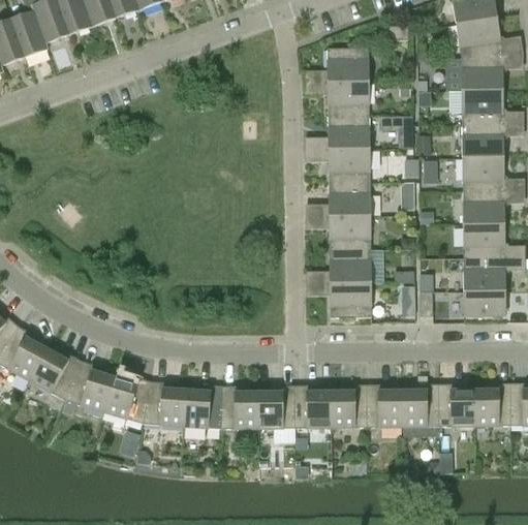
[(23,0),(27,11),(11,18),(25,56),(49,48),(31,0),(23,0)]
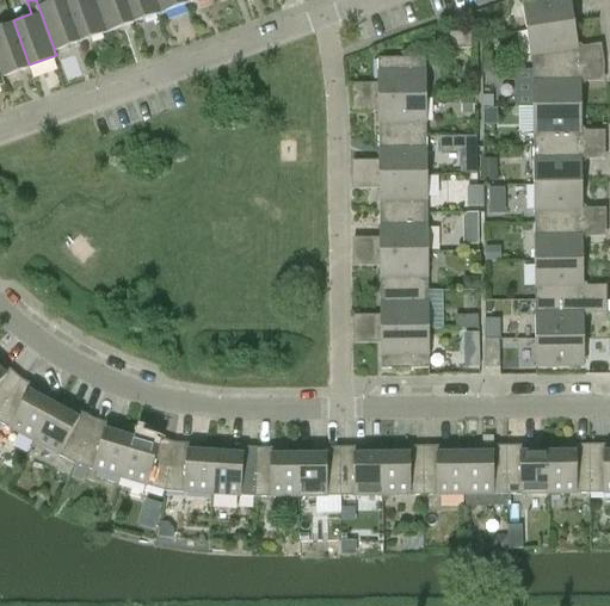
[(47,0),(36,0),(56,55),(54,48),(80,39),(66,0),(47,0)]
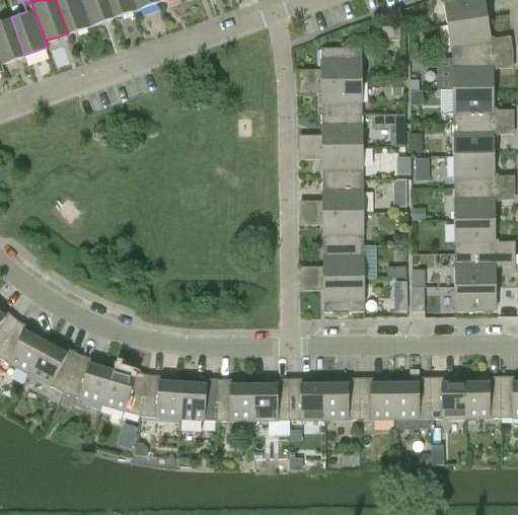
[(56,0),(68,33),(91,24),(82,0),(56,0)]
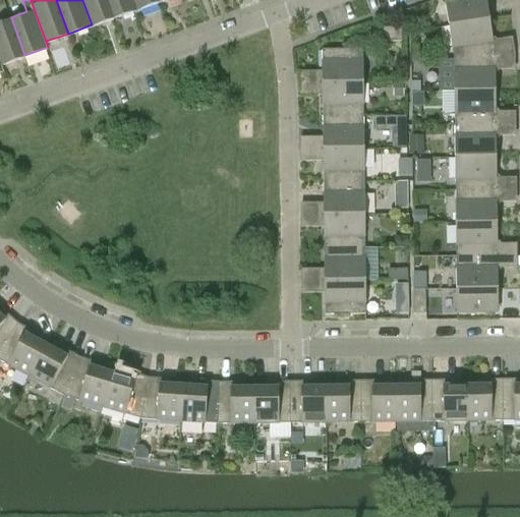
[(82,0),(92,24),(115,16),(109,0),(82,0)]
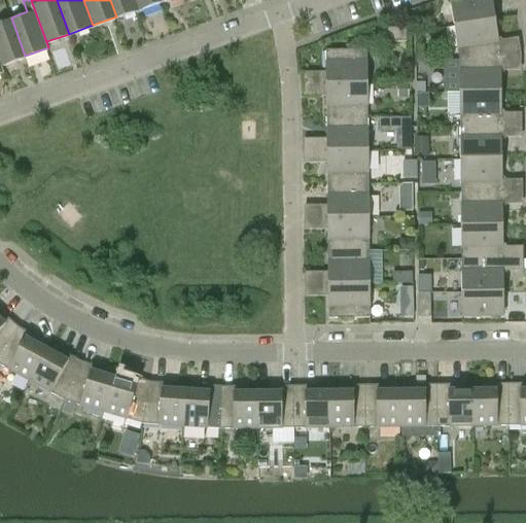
[(110,0),(116,16),(139,8),(136,0),(110,0)]
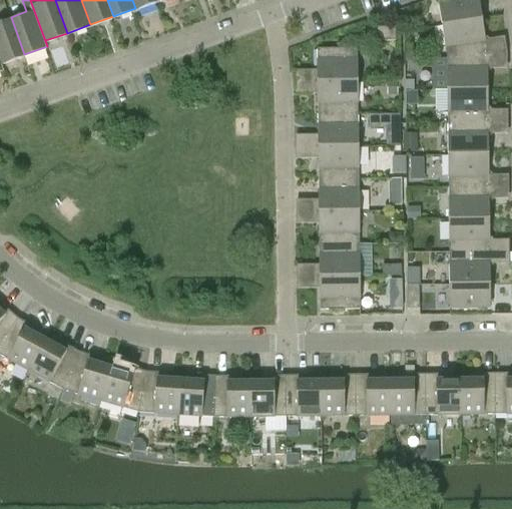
[(132,0),(135,8),(158,0),(132,0)]
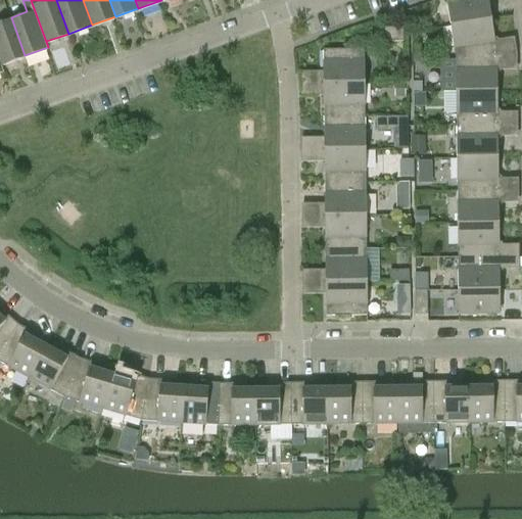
[(447,0),(452,24),(491,17),(488,0),(447,0)]
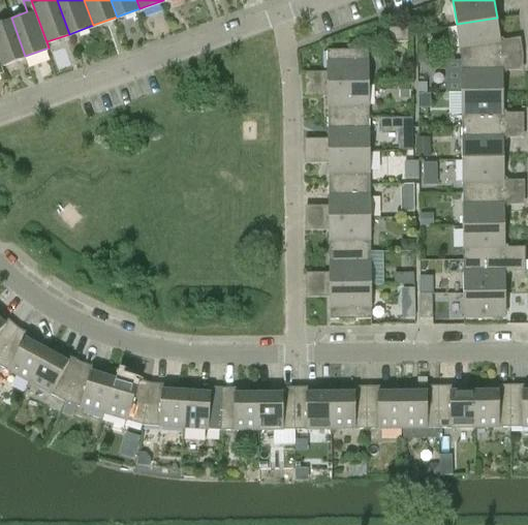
[(0,21),(0,59),(4,70),(2,64),(25,56),(11,18),(0,21)]
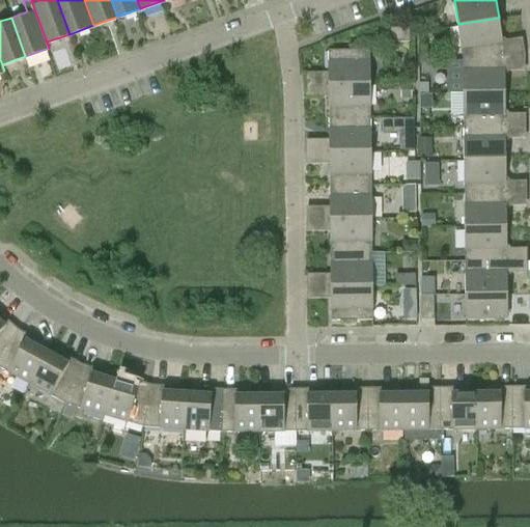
[(499,18),(458,24),(463,57),(504,53),(499,18)]
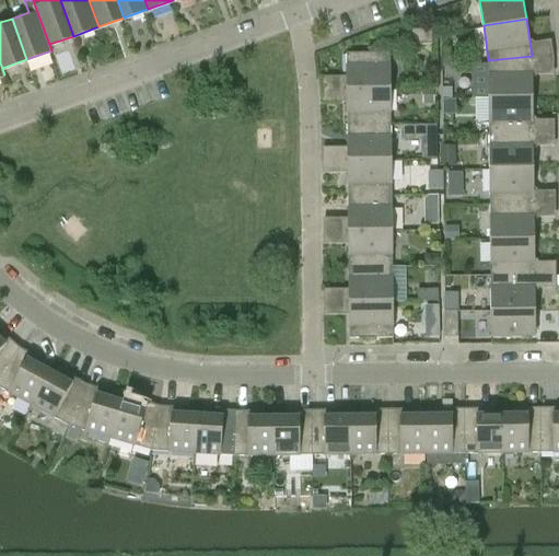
[(405,32),(406,41),(433,41),(433,32),(433,25),(406,25),(405,32)]
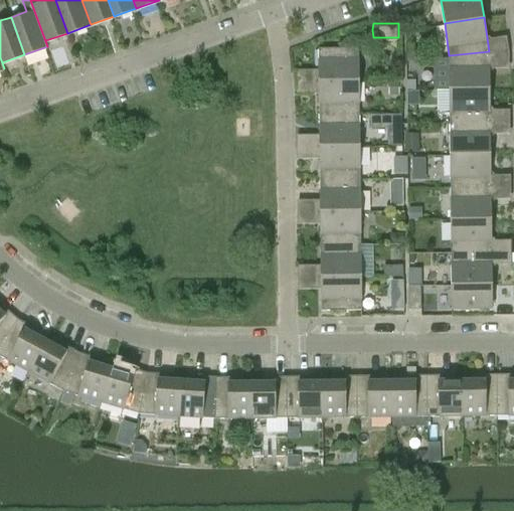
[(424,43),(409,43),(409,56),(424,56),(424,43)]
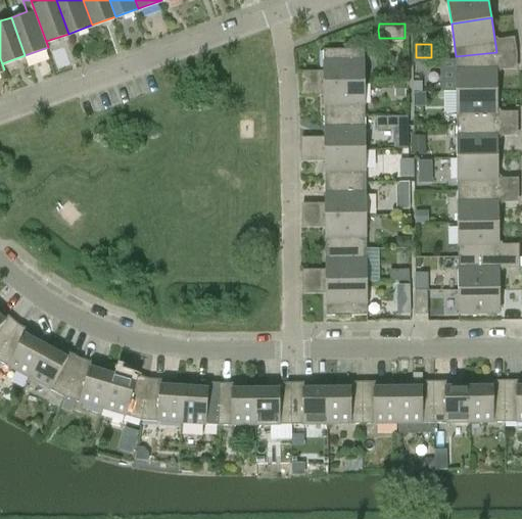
[(324,47),(324,81),(365,80),(365,46),(324,47)]
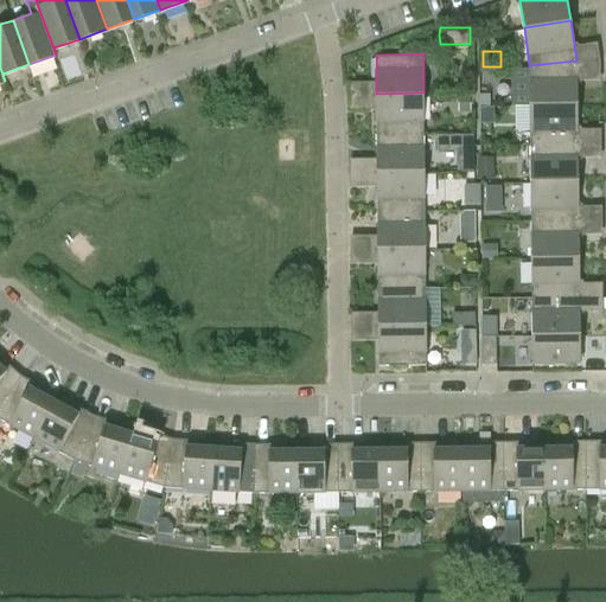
[(530,103),(578,103),(576,61),(529,65),(530,103)]
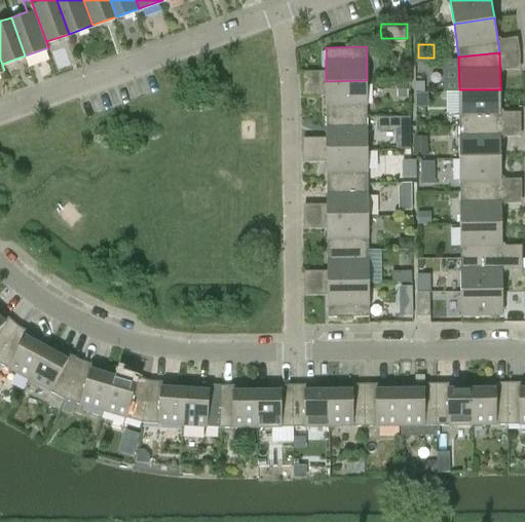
[(425,78),(417,78),(417,89),(425,89),(425,78)]
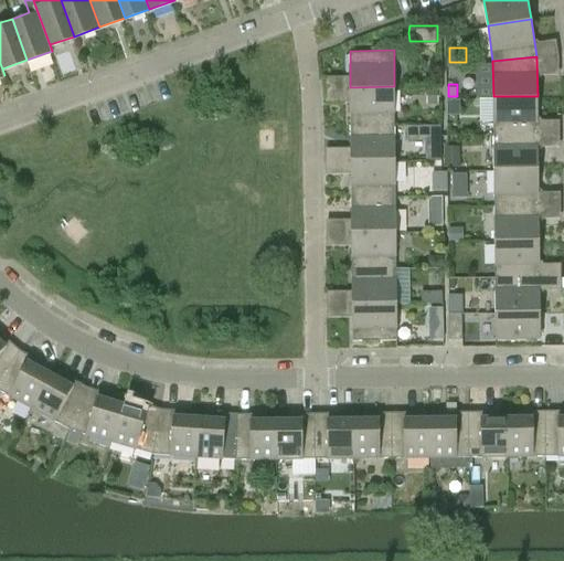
[(394,86),(350,87),(350,123),(394,123),(394,86)]
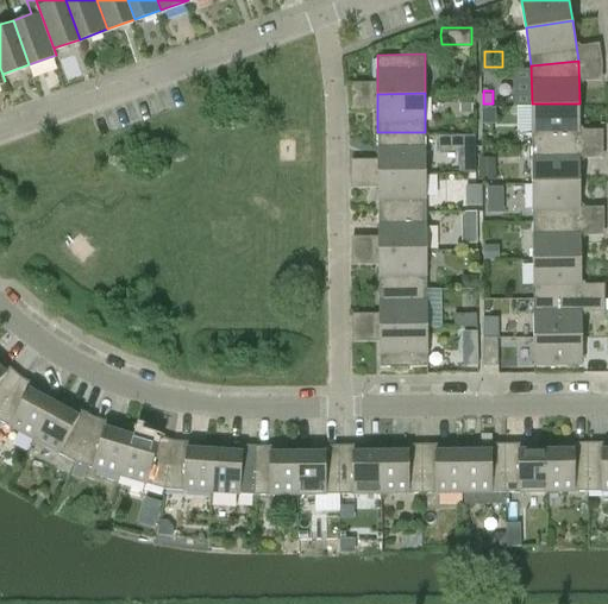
[(462,108),(472,108),(472,94),(462,94),(462,108)]
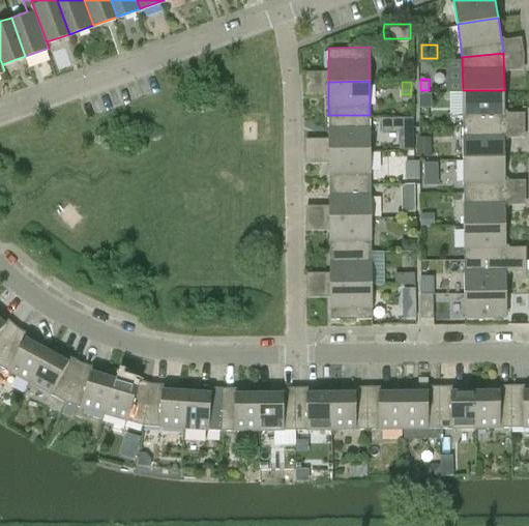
[(504,90),(463,90),(463,123),(504,123),(504,90)]
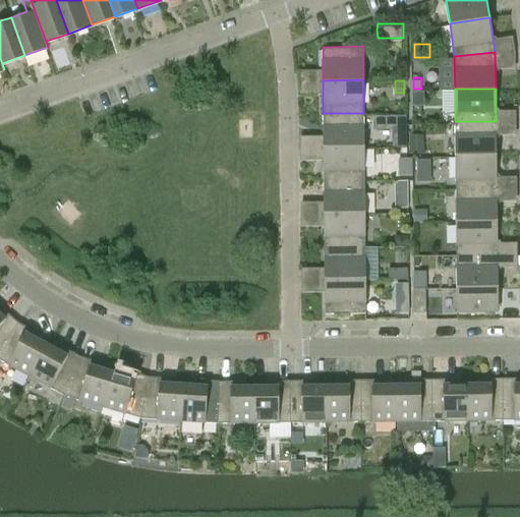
[(374,113),(374,124),(393,124),(393,128),(393,144),(406,144),(406,128),(406,122),(406,112),(374,113)]
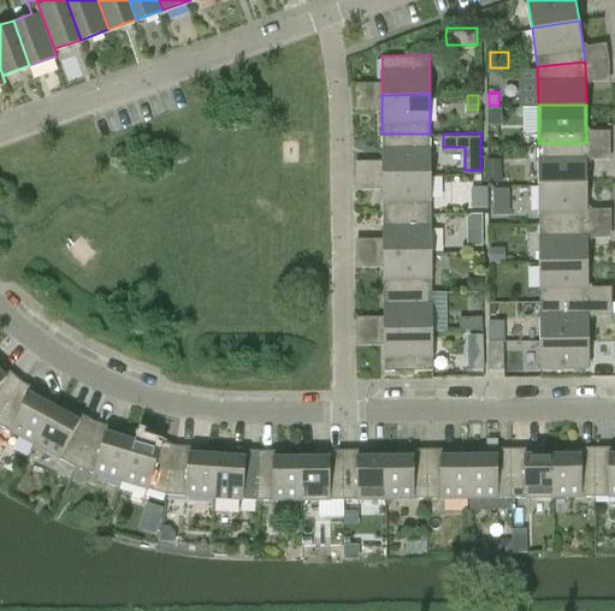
[(430,134),(382,134),(383,172),(431,172),(430,134)]
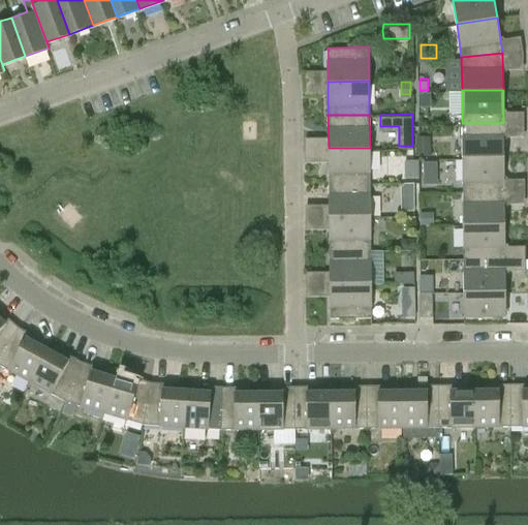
[(462,123),(462,157),(503,156),(503,123),(462,123)]
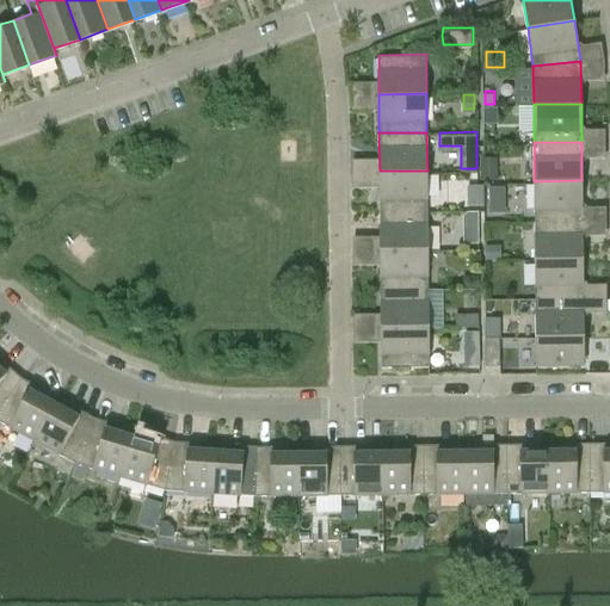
[(484,177),(499,177),(499,154),(484,155),(484,177)]
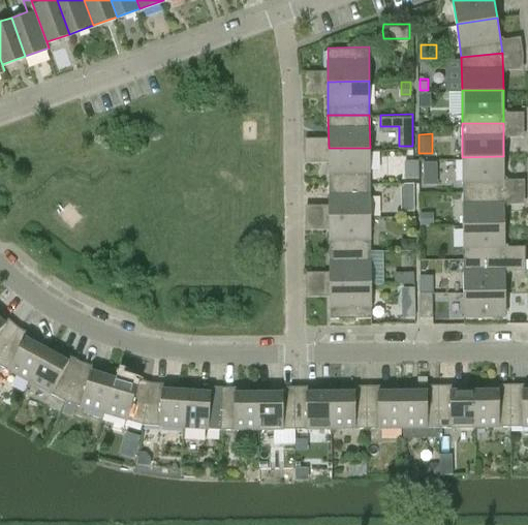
[(370,148),(329,148),(329,182),(370,181),(370,148)]
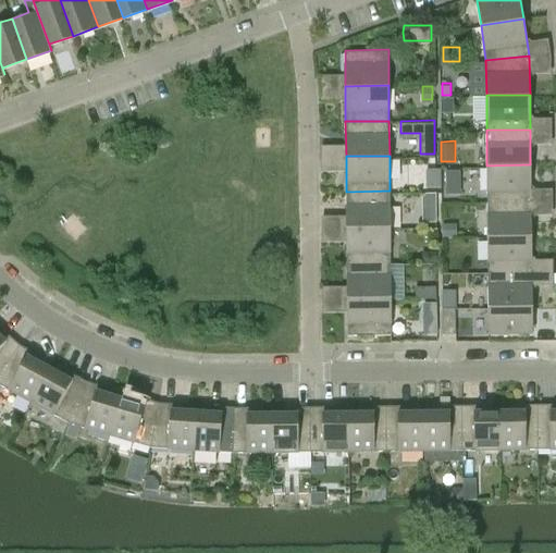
[(530,164),(486,166),(487,200),(531,200),(530,164)]
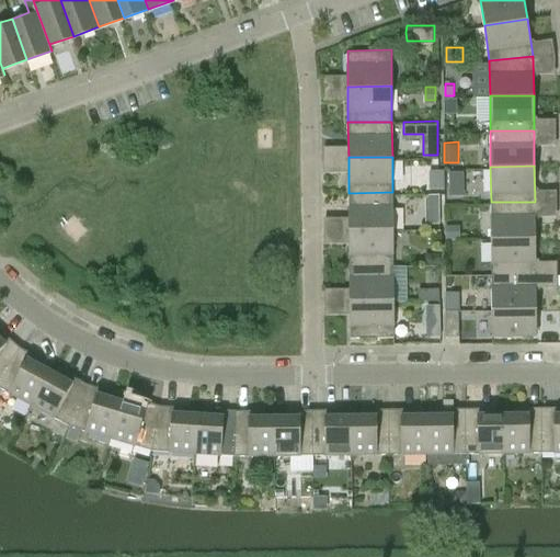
[(430,186),(444,186),(444,185),(444,168),(430,168),(430,186)]
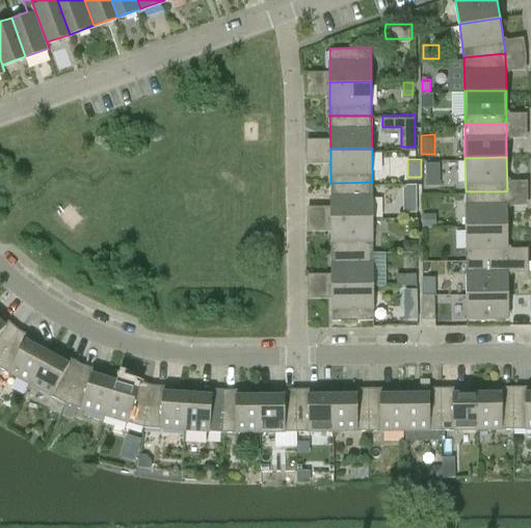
[(425,160),(425,169),(441,169),(440,160),(425,160)]
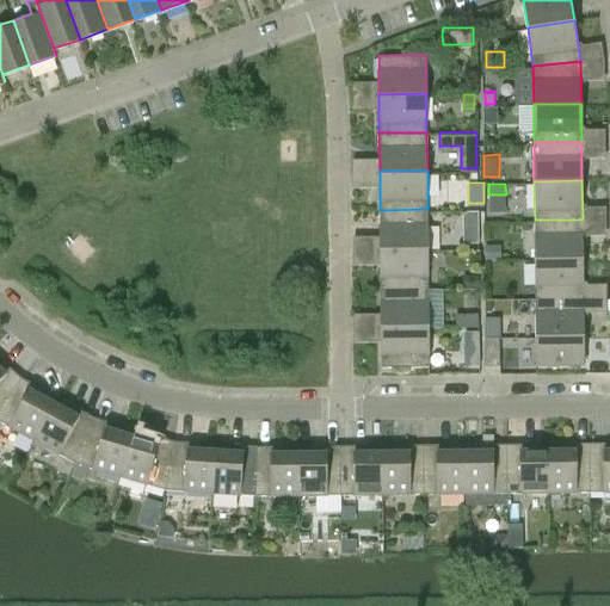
[(427,209),(380,210),(380,248),(427,248),(427,209)]
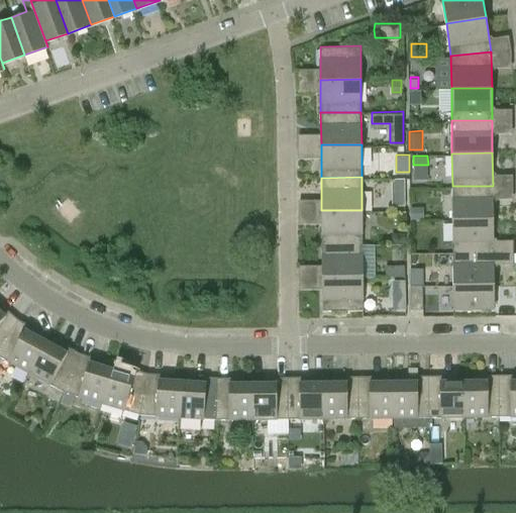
[(452,186),(452,219),(493,218),(493,186),(452,186)]
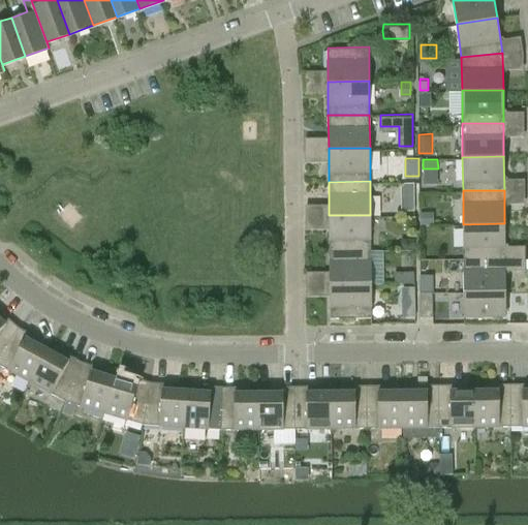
[(401,209),(413,209),(414,209),(414,198),(412,198),(401,198),(401,209)]
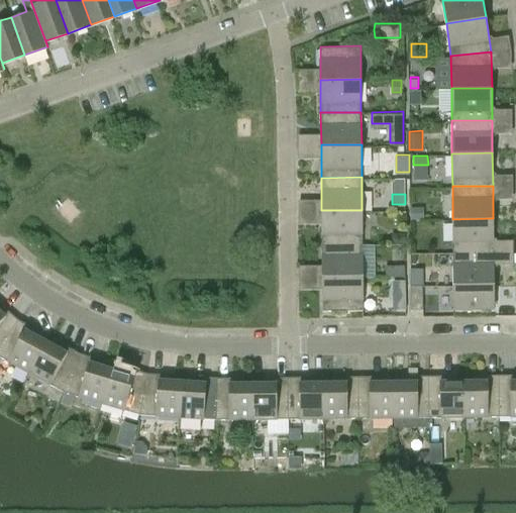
[(424,204),(412,204),(412,217),(424,217),(424,204)]
